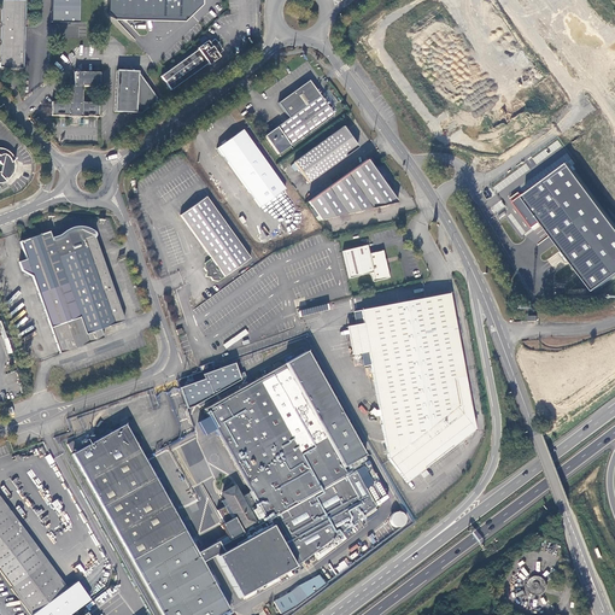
[(3,0),(1,65),(23,65),(24,0),(3,0)]
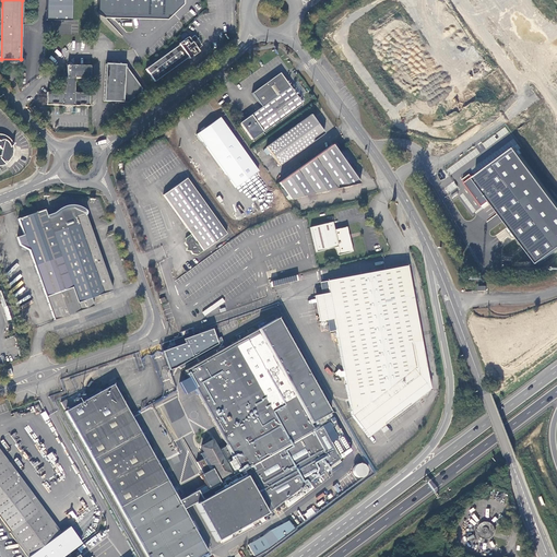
[(47,0),(47,19),(73,19),(73,0),(47,0)]
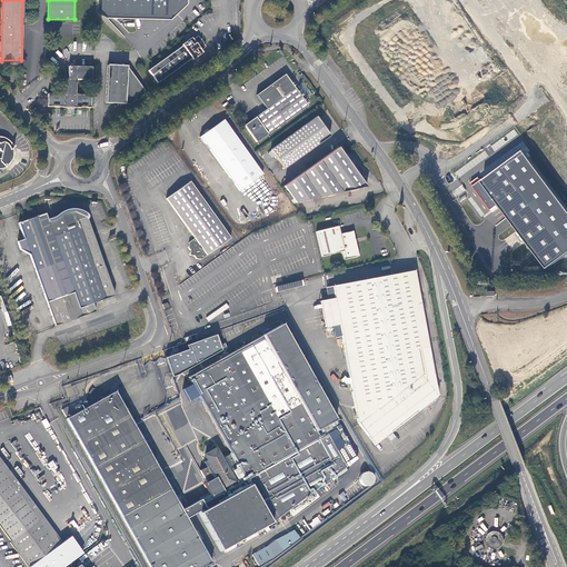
[(100,0),(100,10),(105,13),(107,13),(110,17),(111,17),(171,18),(188,2),(187,0),(100,0)]
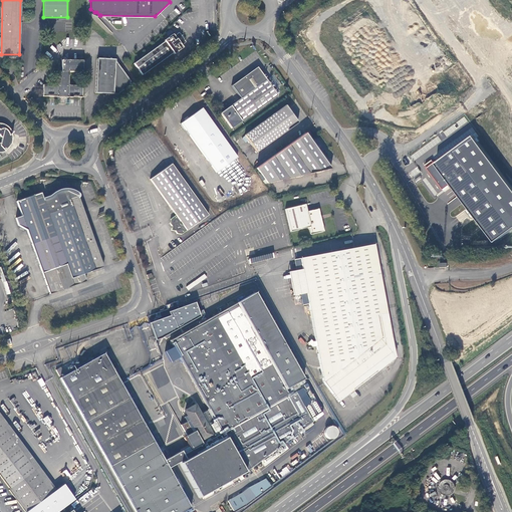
[(167,39),(136,62),(144,73),(175,50),(176,52),(184,46),(183,44),(187,41),(185,38),(187,37),(184,33),(182,34),(180,31),(176,34),(174,32),(166,39),(167,39)]
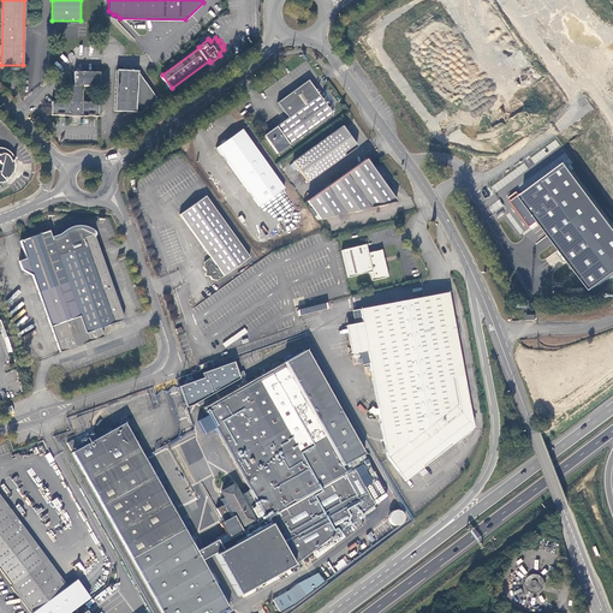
[(118,67),(117,109),(124,109),(143,111),(156,101),(156,97),(156,94),(149,82),(150,81),(148,79),(147,81),(140,70),(118,67)]
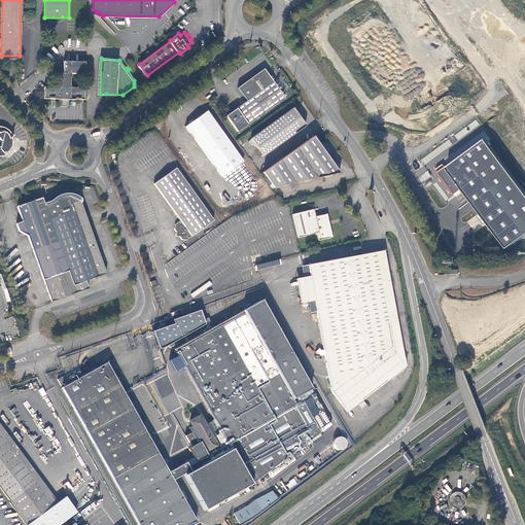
[(46,85),(45,97),(66,97),(84,98),(84,86),(71,85),(72,71),(84,71),(85,60),(66,60),(65,71),(61,71),(60,85),(46,85)]
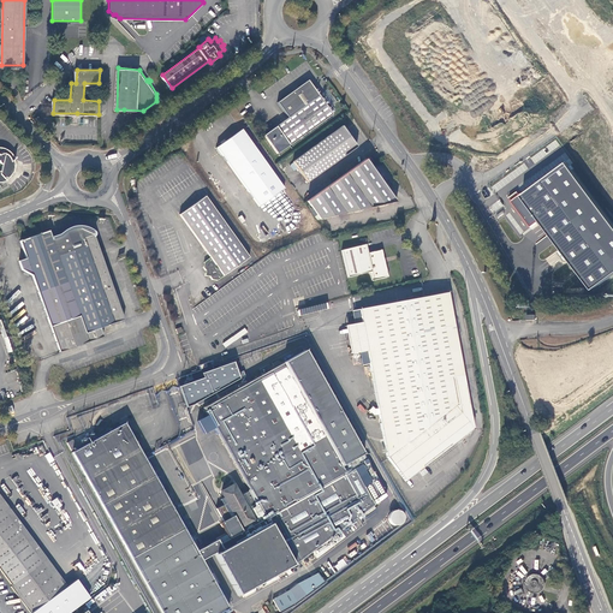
[(333,112),(309,79),(279,101),(290,117),(278,125),(266,135),(279,153),(292,142),(292,143),(333,112)]
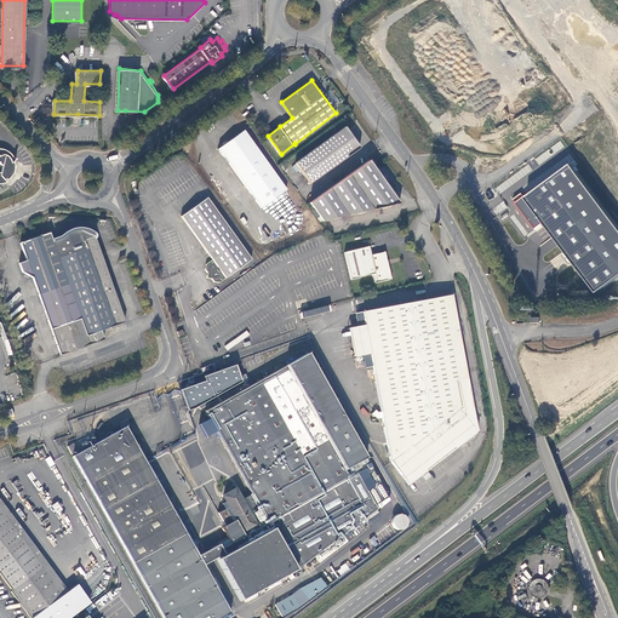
[(313,182),(361,147),(347,126),(297,161),(313,182)]
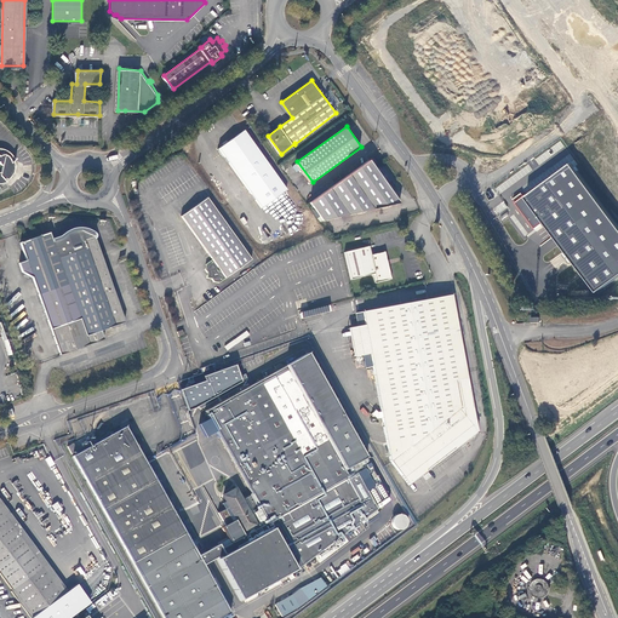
[(289,188),(246,129),(228,142),(221,147),(263,206),(289,188)]
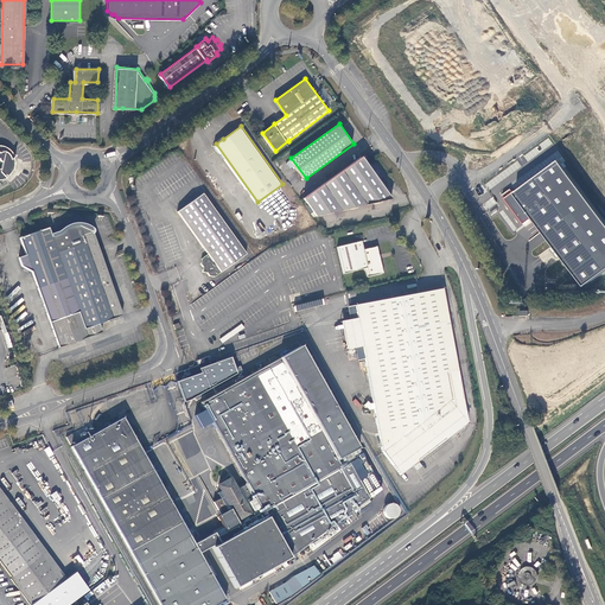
[(8,173),(10,172),(12,174),(12,173),(16,169),(17,167),(18,164),(19,159),(19,158),(18,152),(16,148),(13,147),(11,145),(7,144),(6,144),(1,144),(0,144),(0,177),(2,178),(6,177),(11,176),(8,173)]
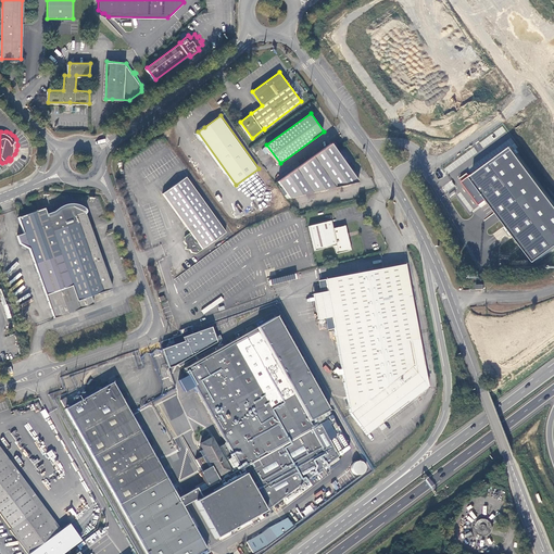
[(361,181),(334,141),(280,179),(293,197),(361,181)]
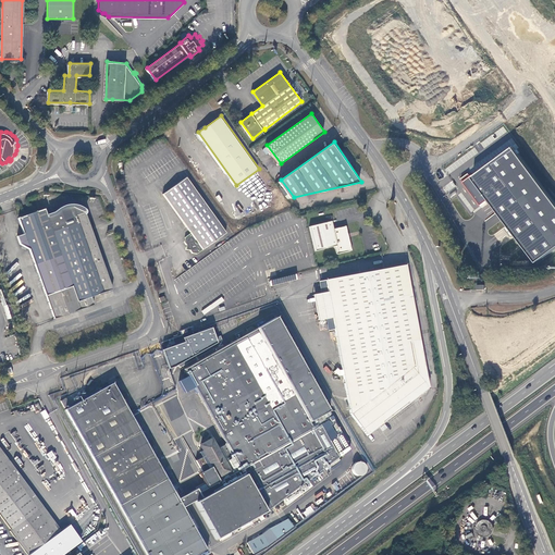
[(554,197),(516,146),(484,169),(483,167),(473,174),(471,171),(464,176),(466,180),(465,180),(483,204),(491,197),(538,261),(554,248),(554,197)]
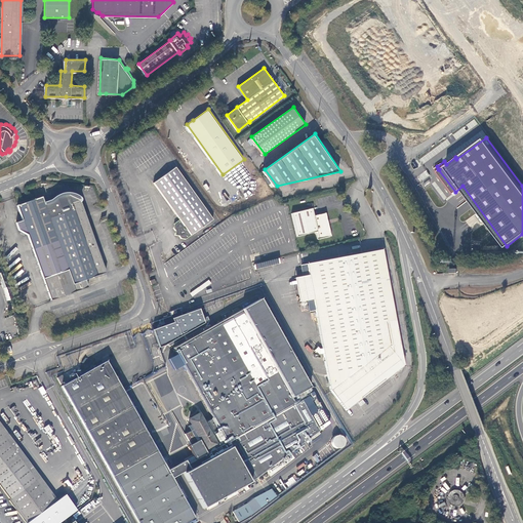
[(187,238),(213,217),(176,166),(154,182),(180,218),(176,222),(175,227),(177,229),(175,231),(177,233),(178,235),(180,234),(183,238),(187,238)]
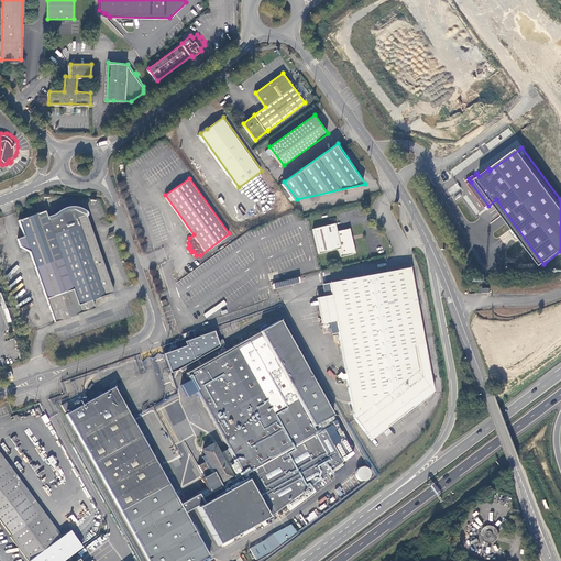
[(50,210),(21,220),(28,239),(21,241),(23,246),(32,252),(56,321),(96,307),(94,299),(117,290),(89,212),(78,208),(69,209),(52,217),(50,210)]
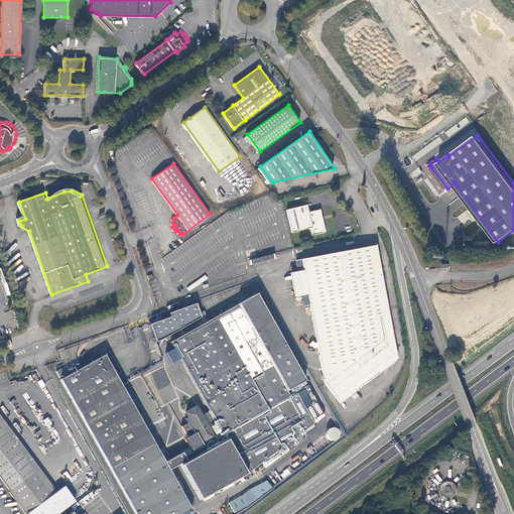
[(308,204),(289,209),(294,231),(312,227),(313,234),(328,231),(325,218),(324,215),(322,209),(310,211),(310,209),(308,204)]
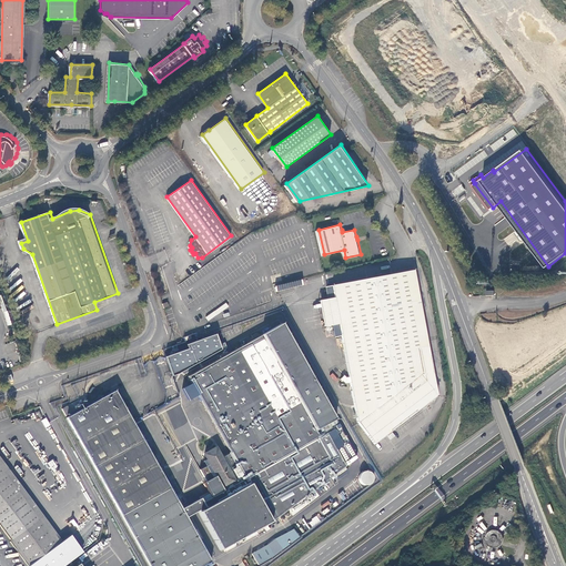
[(360,417),(377,441),(396,427),(441,393),(416,268),(334,283),(336,295),(322,299),(326,324),(342,321),(360,417)]
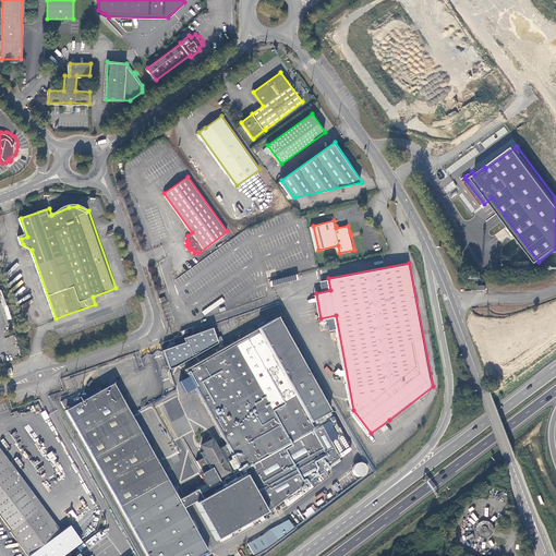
[(274,283),(301,278),(300,273),(273,278),(274,283)]
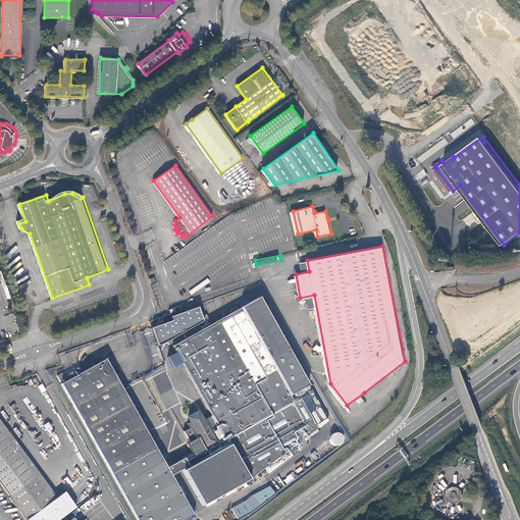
[(261,296),(173,344),(212,415),(225,438),(227,437),(250,477),(330,418),(261,296)]
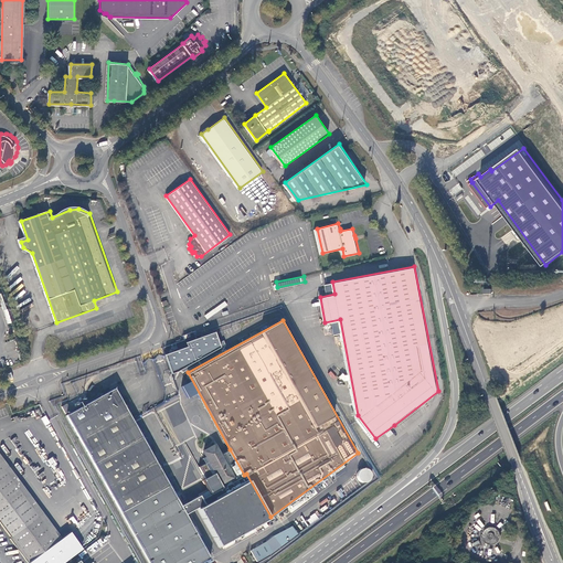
[(189,346),(167,353),(173,372),(179,371),(222,346),(218,330),(188,341),(189,346)]
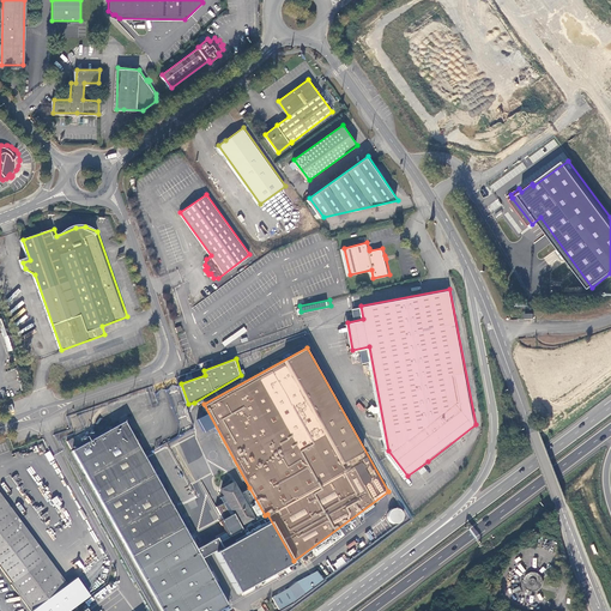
[(126,419),(74,448),(164,610),(217,610),(229,604),(203,557),(198,548),(126,419)]
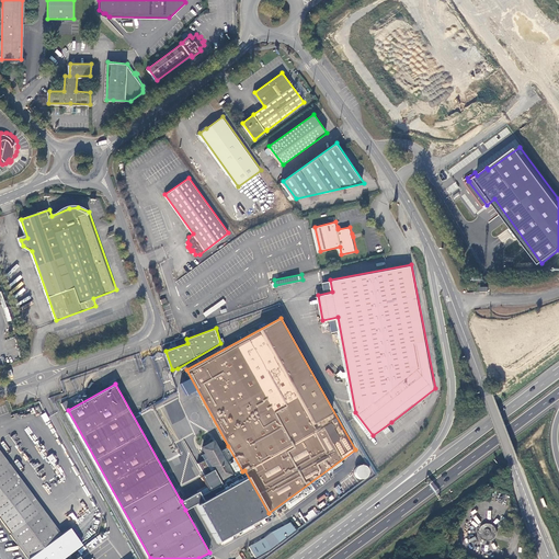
[(220,482),(234,475),(220,451),(214,440),(201,447),(207,458),(220,482)]
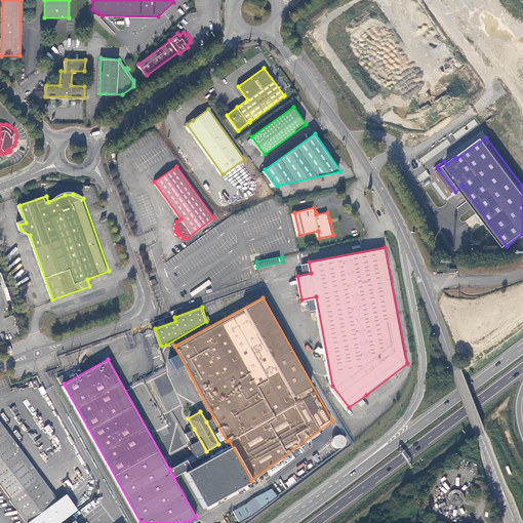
[(227,441),(213,417),(206,421),(218,444),(206,451),(194,429),(192,431),(192,429),(186,433),(192,443),(190,444),(198,458),(189,463),(188,458),(169,469),(173,477),(186,471),(205,507),(251,480),(229,440),(227,441)]
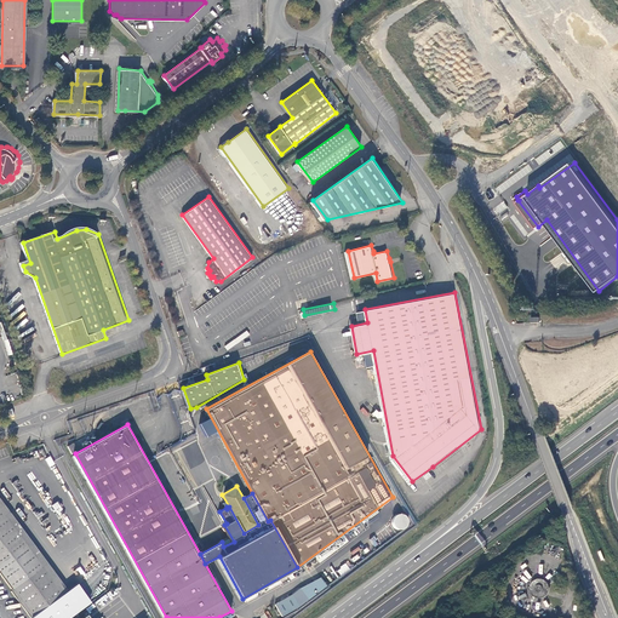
[(0,504),(0,571),(34,617),(61,617),(51,604),(69,588),(50,562),(45,565),(0,504)]
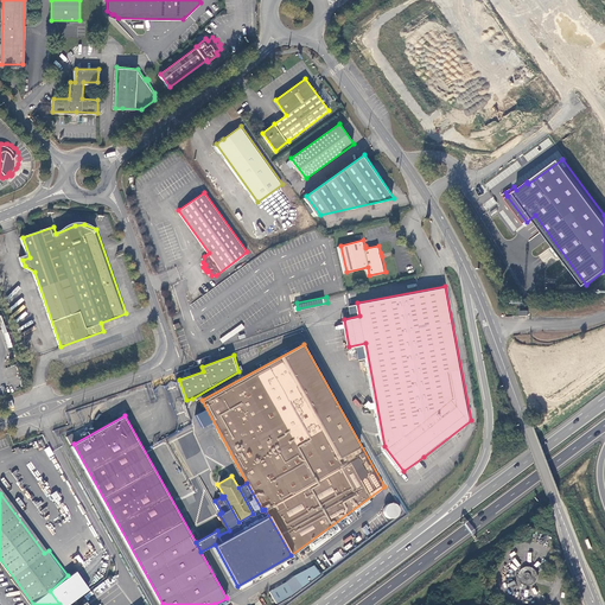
[(383,505),(390,518),(403,511),(397,498),(383,505)]
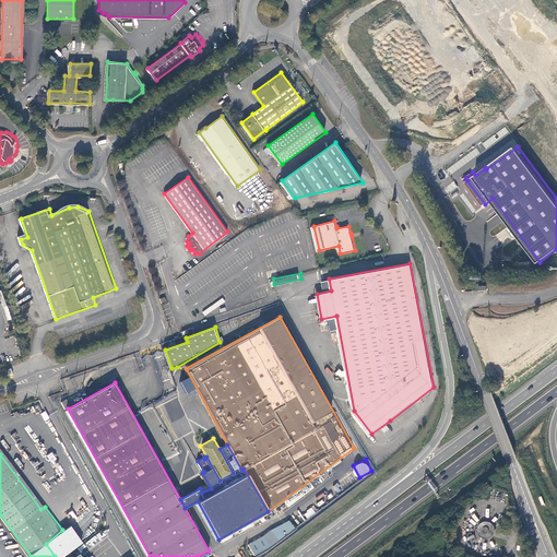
[(291,517),(250,543),(258,554),(288,533),(297,526),(291,517)]
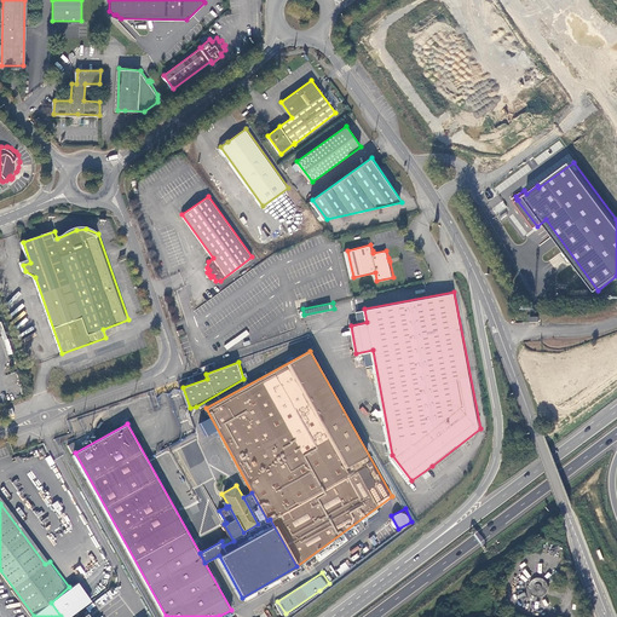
[(551,580),(546,576),(538,576),(534,580),(532,587),(536,593),(542,594),(548,593),(552,587),(551,580)]
